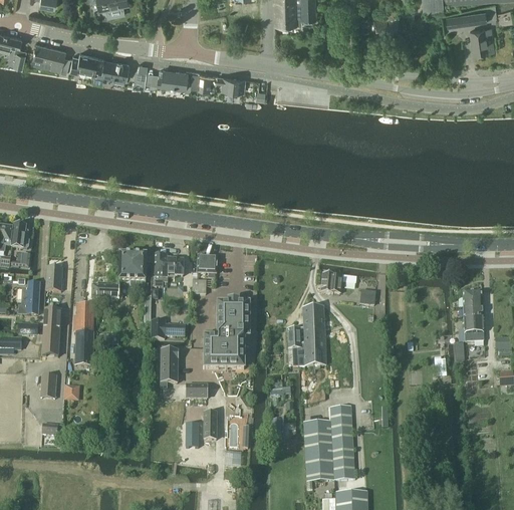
[(99,0),(100,6),(104,5),(106,14),(124,11),(122,1),(126,1),(126,0),(99,0)]
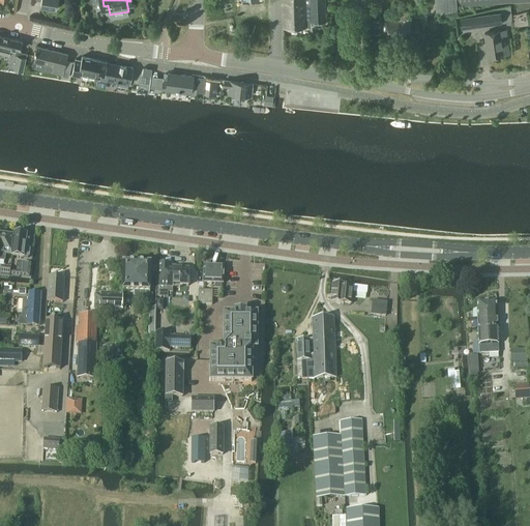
[(306,22),(305,0),(311,0),(311,17),(326,17),(325,0),(282,0),(283,22),(306,22)]
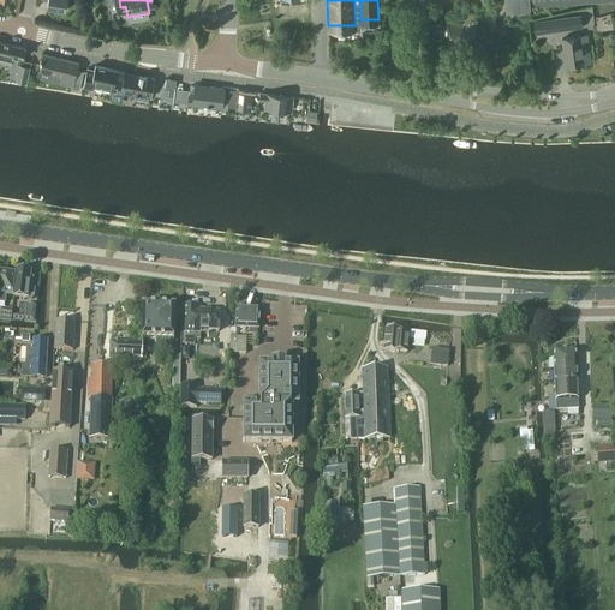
[(506,0),(507,11),(531,9),(530,0),(506,0)]
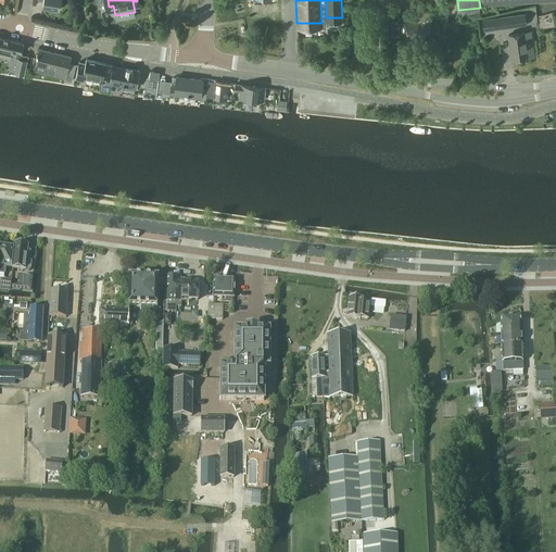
[(415,17),(405,17),(405,22),(405,32),(431,32),(431,30),(436,30),(439,26),(439,23),(436,20),(431,20),(431,7),(415,7),(415,17)]
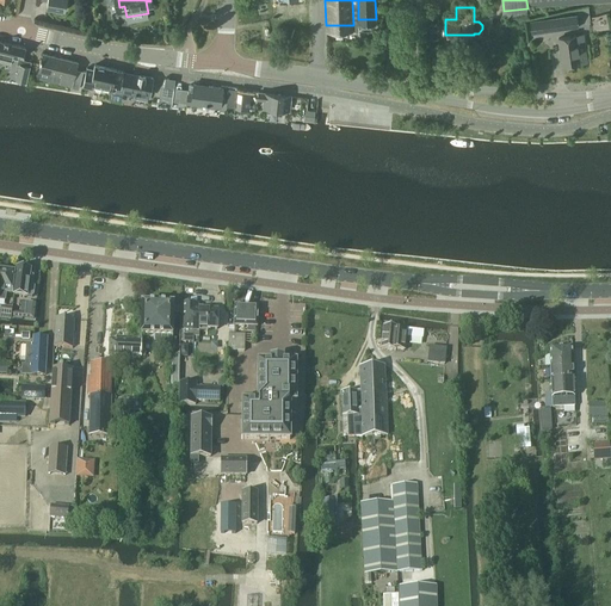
[(530,16),(531,24),(531,29),(579,22),(576,10),(530,16)]
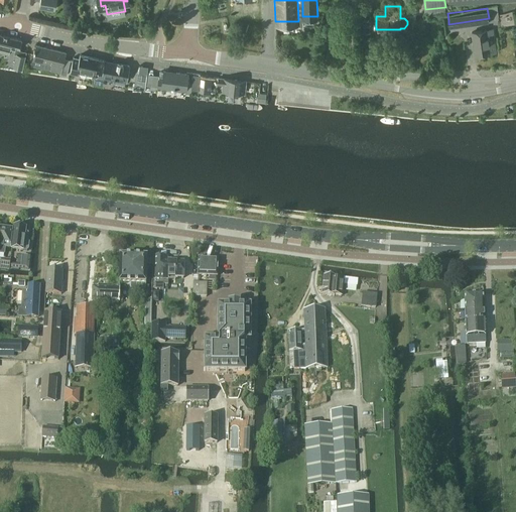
[(487,32),(493,31),(492,25),(472,28),(475,51),(490,49),(487,32)]
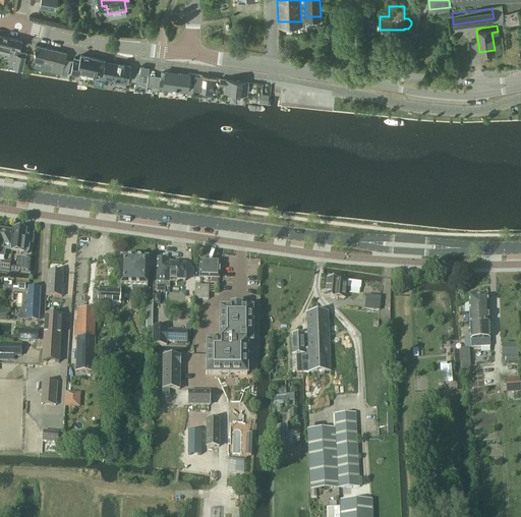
[(22,36),(0,31),(0,48),(9,51),(11,43),(16,44),(20,45),(22,36)]
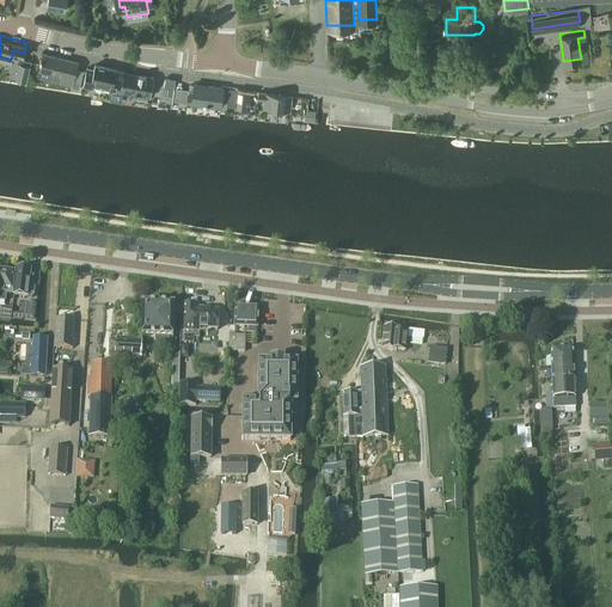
[(42,57),(38,72),(60,77),(61,72),(74,74),(72,83),(79,84),(84,66),(77,65),(79,56),(61,53),(60,54),(55,53),(56,51),(44,48),(42,54),(41,54),(41,56),(42,57)]
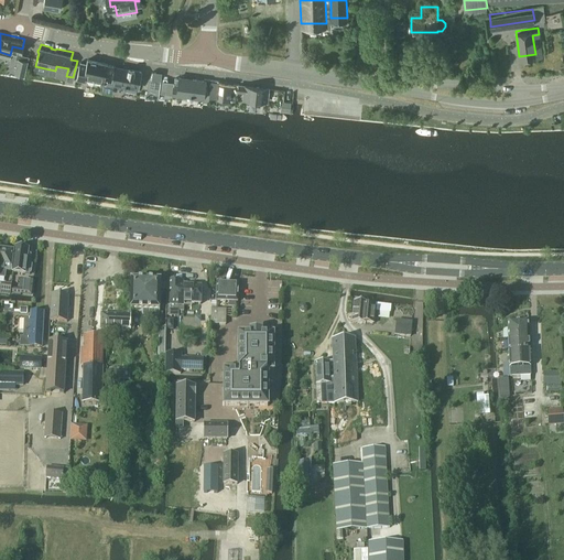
[(104,78),(107,61),(108,60),(87,55),(87,58),(80,57),(77,74),(104,79),(104,78)]
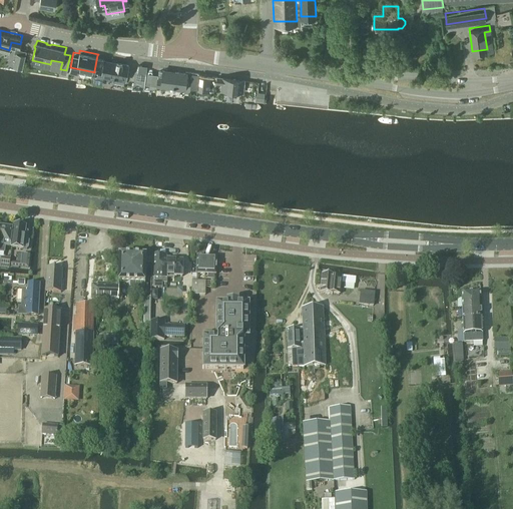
[(97,55),(94,71),(114,75),(115,75),(115,74),(125,76),(125,77),(126,73),(127,73),(128,70),(127,69),(128,61),(116,59),(116,60),(105,58),(105,57),(104,56),(97,55)]
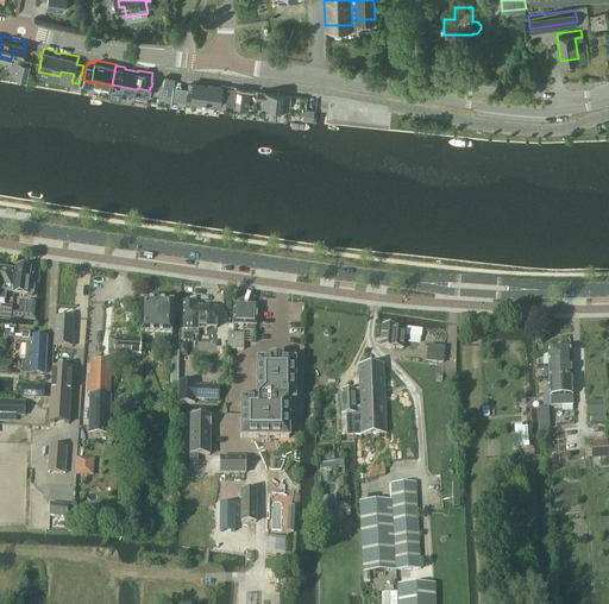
[(188,85),(186,96),(219,102),(220,99),(223,99),(224,96),(224,94),(223,93),(221,92),(223,83),(193,79),(193,81),(188,80),(188,85)]
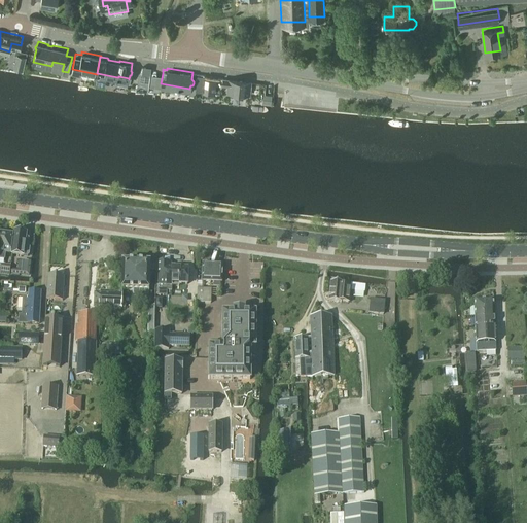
[(149,76),(139,75),(137,86),(148,88),(149,76)]
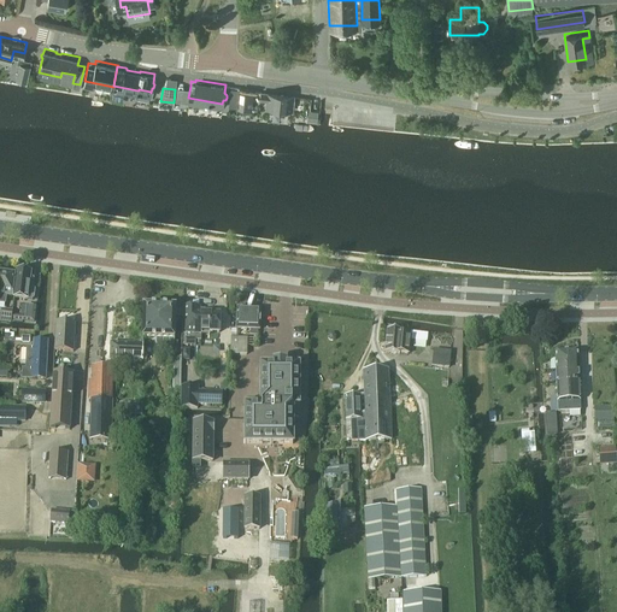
[(293,92),(262,88),(262,95),(268,95),(266,104),(292,106),(292,103),(293,103),(294,95),(293,95),(293,92)]
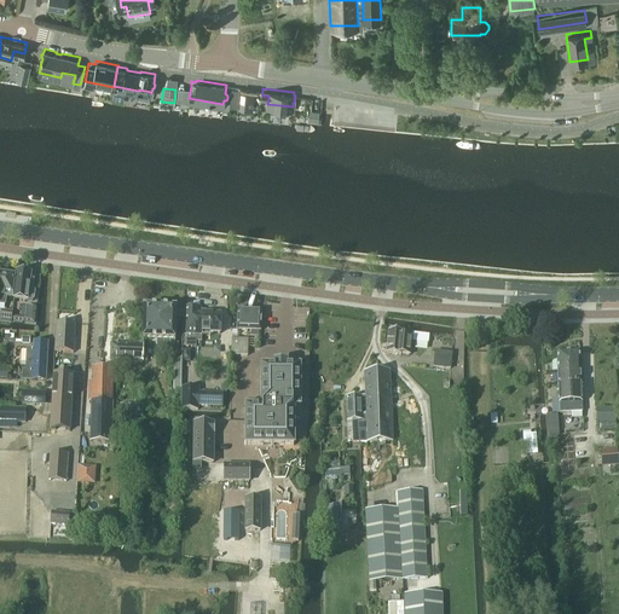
[(17,268),(13,296),(15,296),(21,296),(25,297),(28,297),(33,299),(34,296),(35,288),(34,285),(34,277),(33,276),(32,274),(32,270),(30,270),(30,268),(29,267),(23,267),(22,267),(22,268),(17,268)]
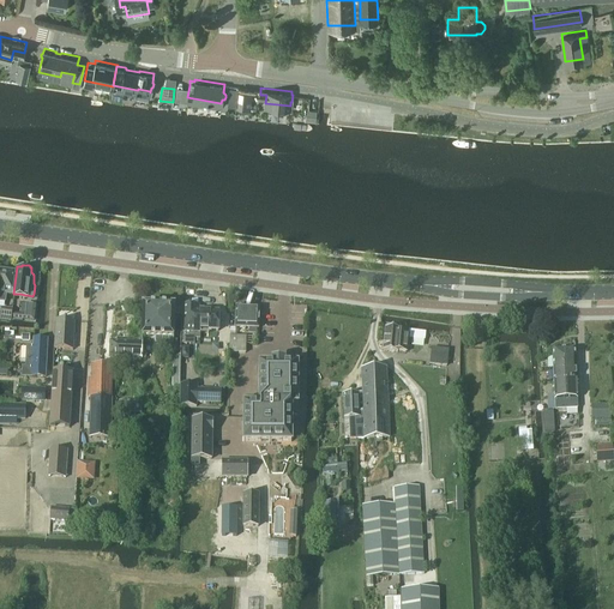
[(1,269),(0,277),(0,297),(5,299),(5,293),(11,294),(14,270),(1,269)]
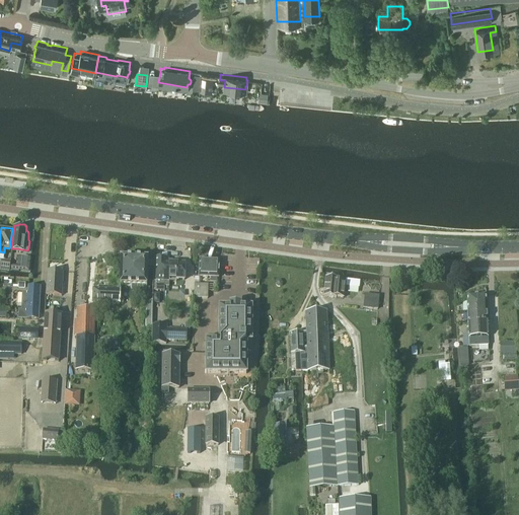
[(93,286),(92,299),(120,300),(120,288),(121,288),(121,282),(131,283),(131,287),(135,287),(135,290),(147,291),(147,270),(153,270),(154,270),(155,270),(155,255),(154,254),(153,255),(153,259),(147,258),(148,256),(121,255),(121,270),(118,270),(117,279),(115,279),(115,283),(117,283),(117,287),(93,286)]
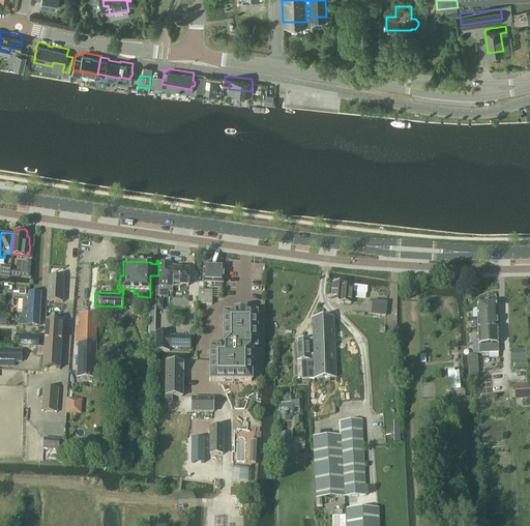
[(158,275),(157,294),(169,294),(169,289),(173,290),(173,285),(180,285),(180,283),(188,283),(189,266),(172,266),(172,262),(158,261),(158,275)]
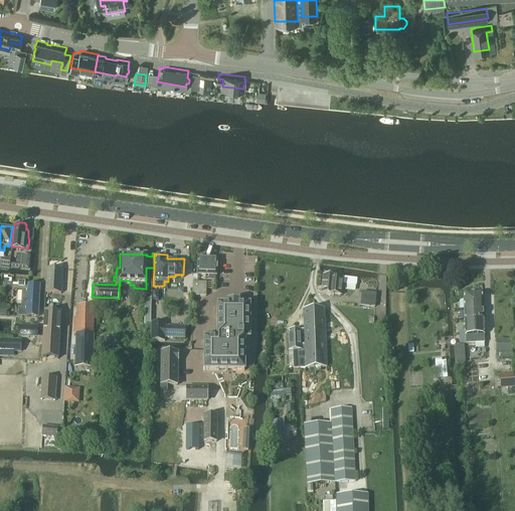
[(197,272),(216,273),(216,256),(198,254),(197,272)]
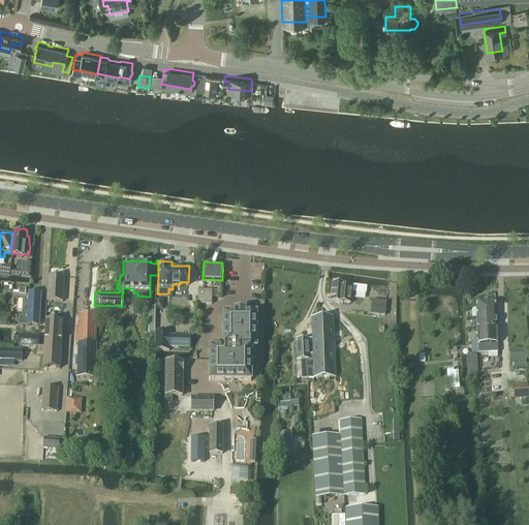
[(0,267),(0,268),(0,273),(9,275),(9,273),(22,274),(23,269),(10,268),(10,264),(1,263),(0,267)]
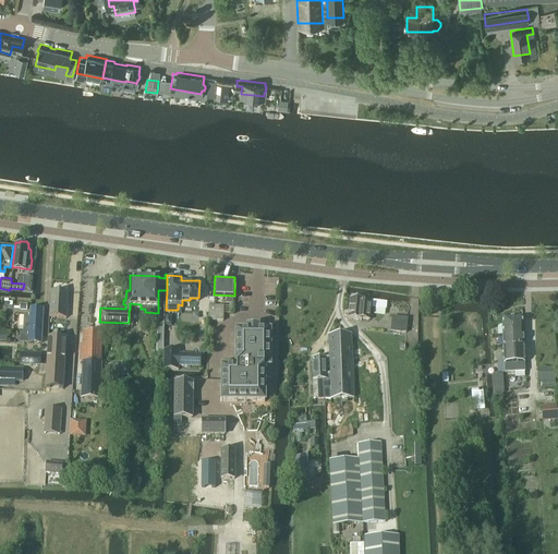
[(49,314),(65,315),(67,289),(51,289),(49,314)]
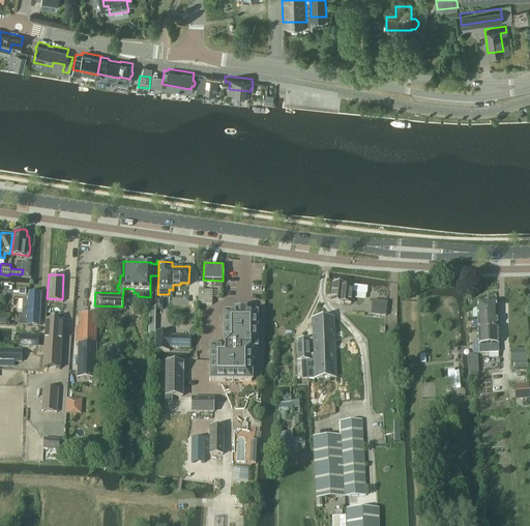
[(332,281),(330,299),(343,301),(343,300),(350,301),(351,283),(332,281)]
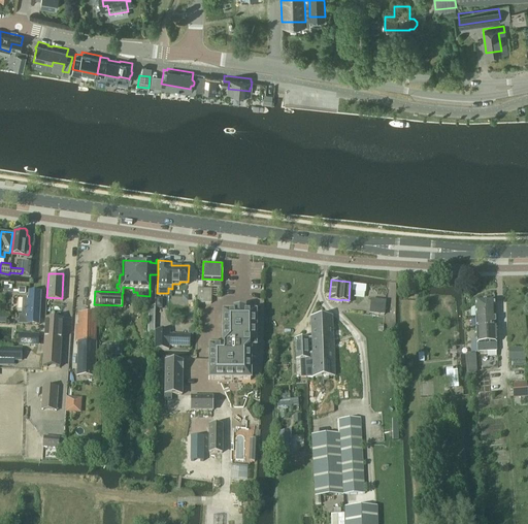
[(27,320),(38,321),(40,289),(40,288),(29,288),(29,294),(23,294),(22,312),(28,313),(27,320)]
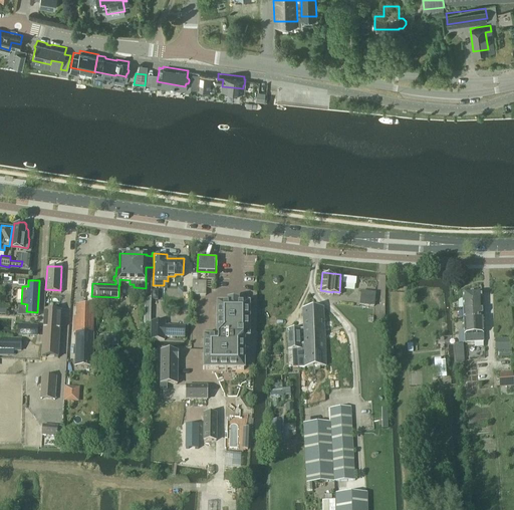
[(360,301),(372,302),(374,289),(361,288),(360,301)]
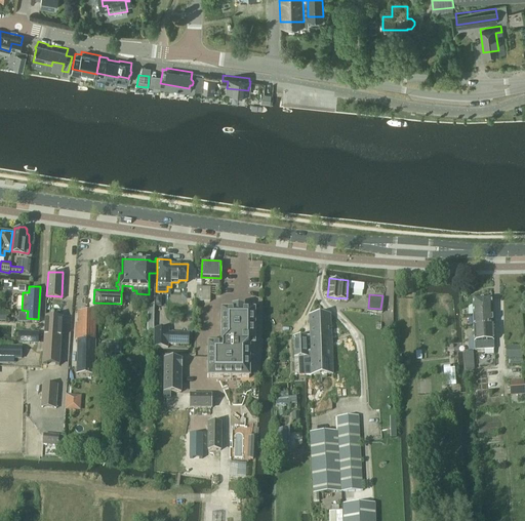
[(472,295),(473,314),(477,313),(477,309),(479,309),(479,311),(491,310),(491,294),(472,295)]
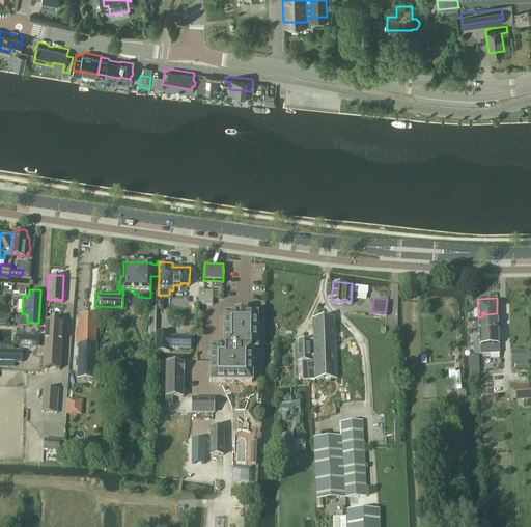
[(224,345),(252,345),(257,347),(257,311),(245,311),(245,314),(236,314),(236,311),(224,311),(224,345)]
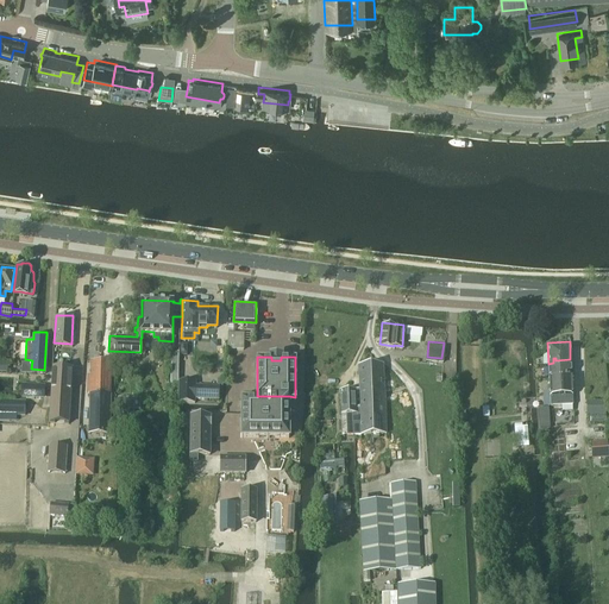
[(90,377),(90,395),(89,432),(110,432),(111,395),(111,377),(111,359),(90,358),(90,377)]
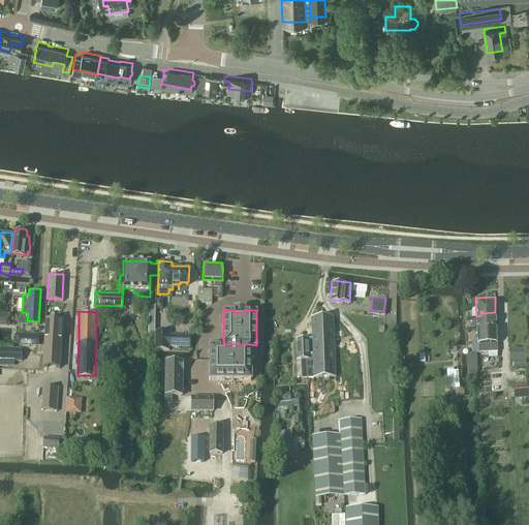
[(476,316),(476,325),(487,323),(496,323),(495,312),(483,313),(483,311),(480,311),(480,315),(476,316)]
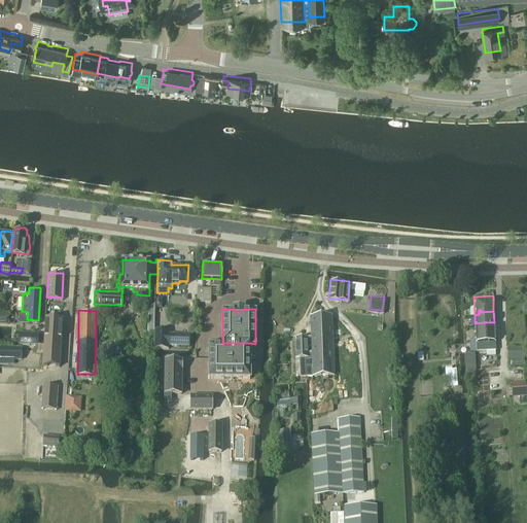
[(310,335),(312,373),(334,372),(331,327),(330,313),(309,314),(310,335)]
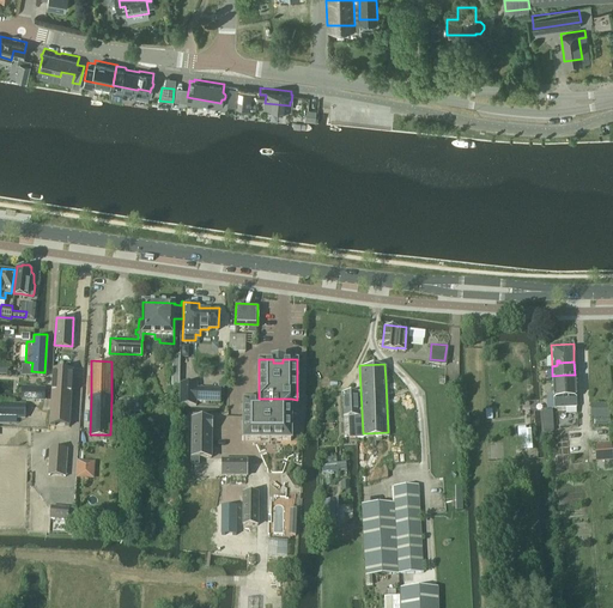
[(50,423),(70,424),(73,369),(53,368),(50,423)]
